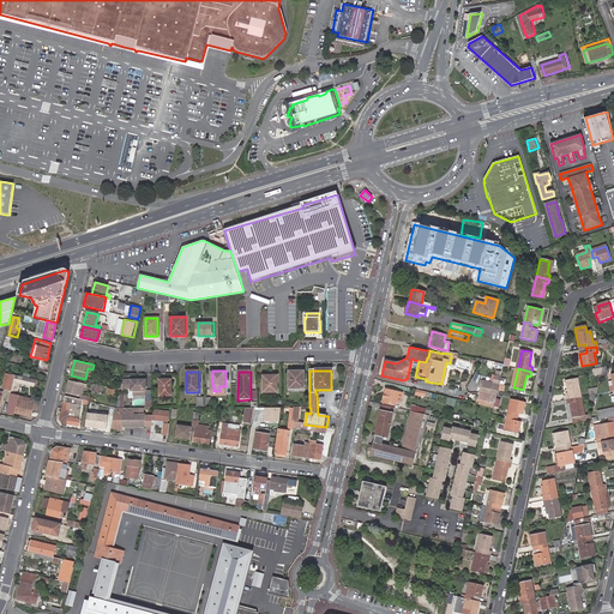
[(304,372),(289,372),(289,389),(304,389),(304,372)]
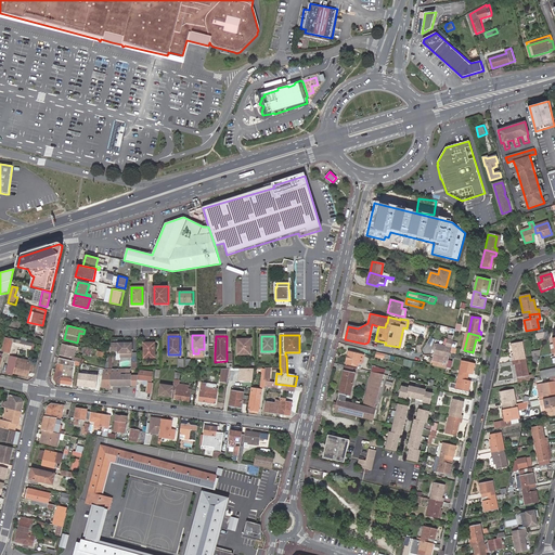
[(11,338),(8,352),(12,353),(14,345),(16,346),(30,349),(31,344),(11,338)]
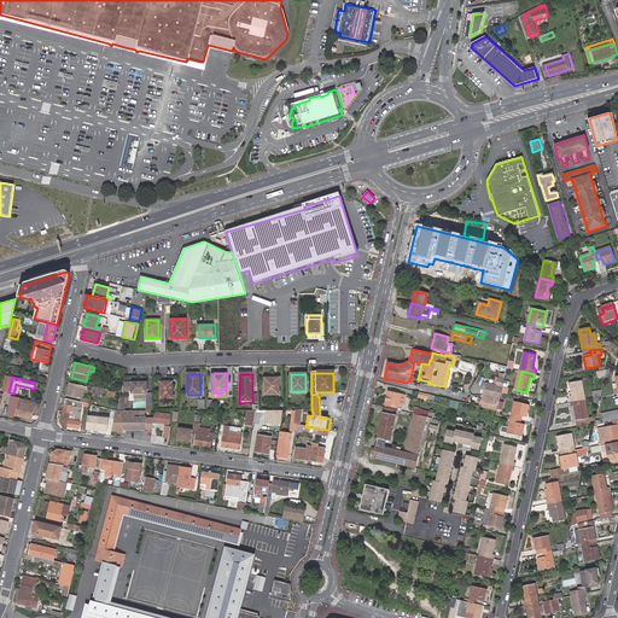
[(479,400),(478,406),(483,407),(494,409),(495,409),(503,378),(497,377),(496,385),(487,383),(483,401),(479,400)]
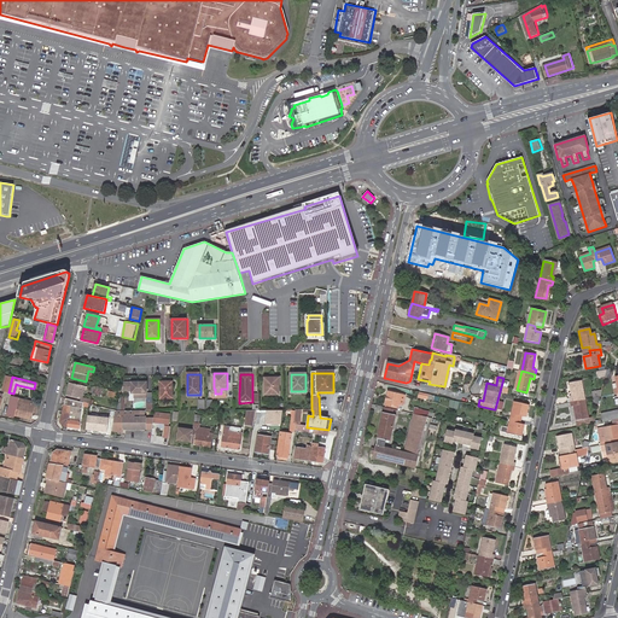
[(280,379),(264,379),(266,396),(279,396),(280,379)]
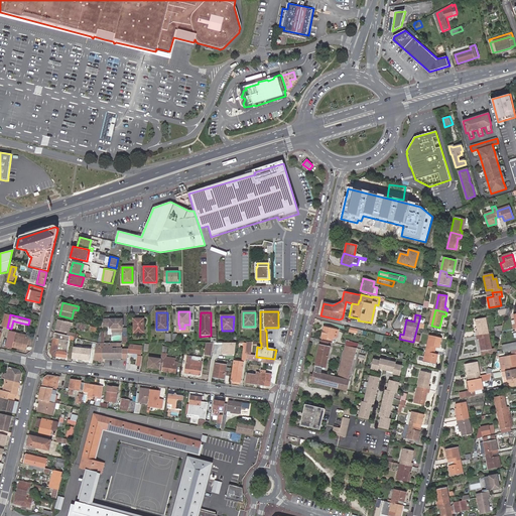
[(476,333),(476,336),(488,334),(485,318),(475,320),(477,333),(476,333)]
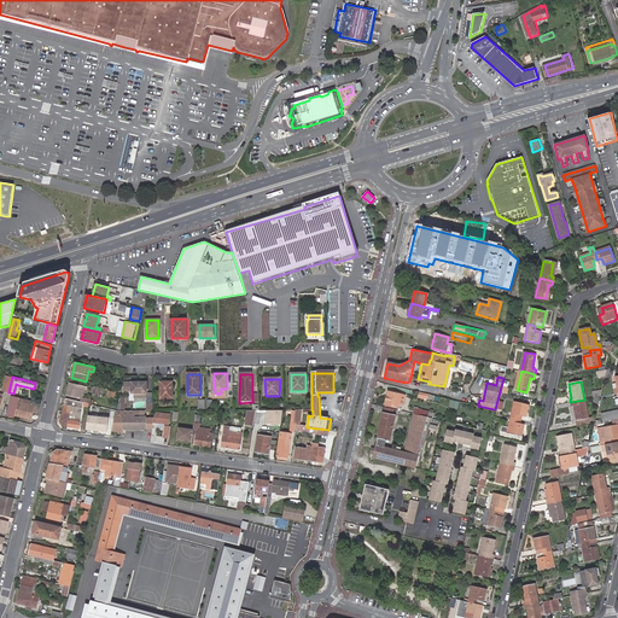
[(80,390),(85,391),(86,391),(87,388),(70,383),(66,396),(80,398),(81,396),(79,396),(80,390)]
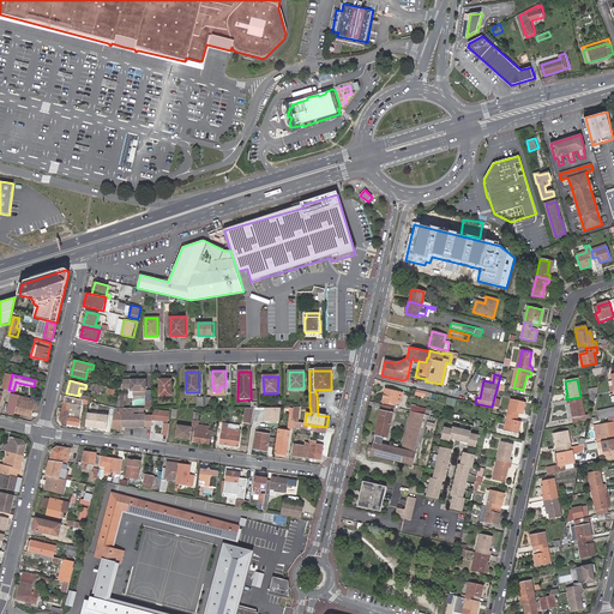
[(131,380),(131,392),(145,391),(146,380),(131,380)]
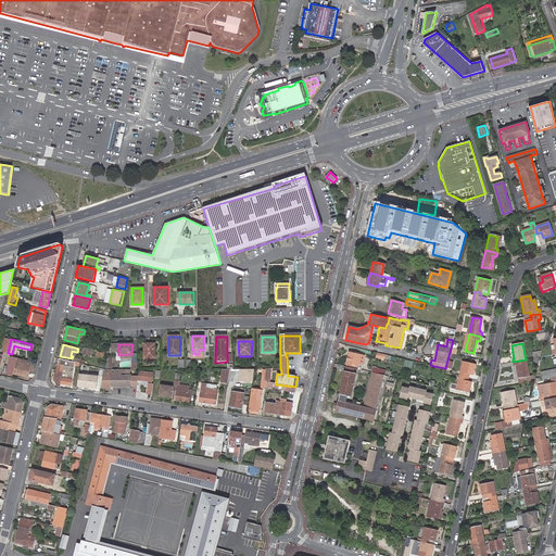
[(155,344),(144,344),(144,358),(155,358),(155,344)]
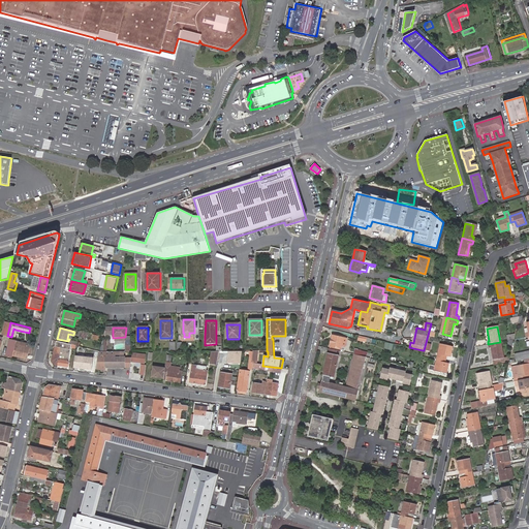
[(343,338),(332,335),(329,347),(340,350),(341,346),(343,338)]
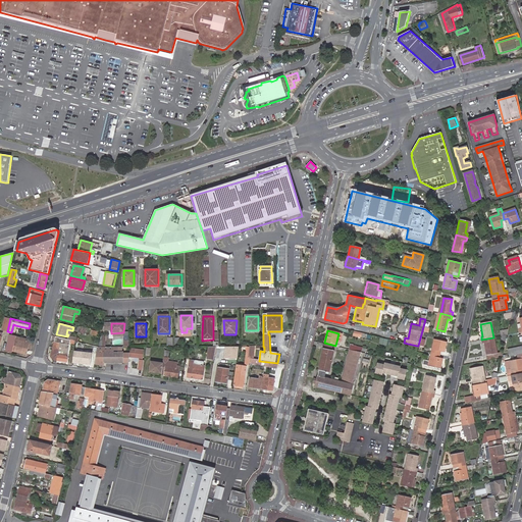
[(10,334),(6,352),(12,353),(12,350),(25,353),(27,348),(30,349),(31,344),(28,343),(28,342),(27,342),(28,340),(15,336),(15,335),(10,334)]
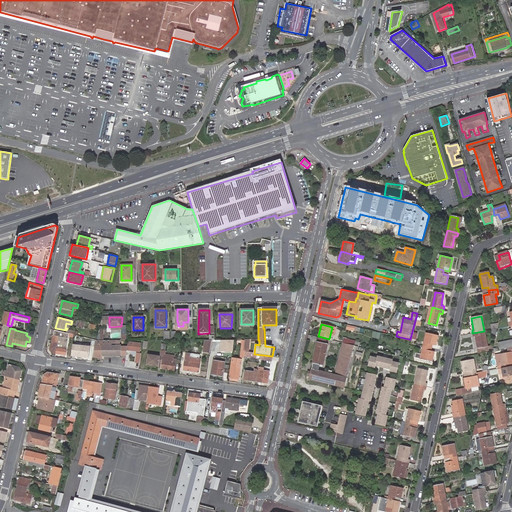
[(125,339),(130,339),(130,333),(129,333),(129,330),(125,330),(125,333),(121,333),(121,337),(125,337),(125,339)]
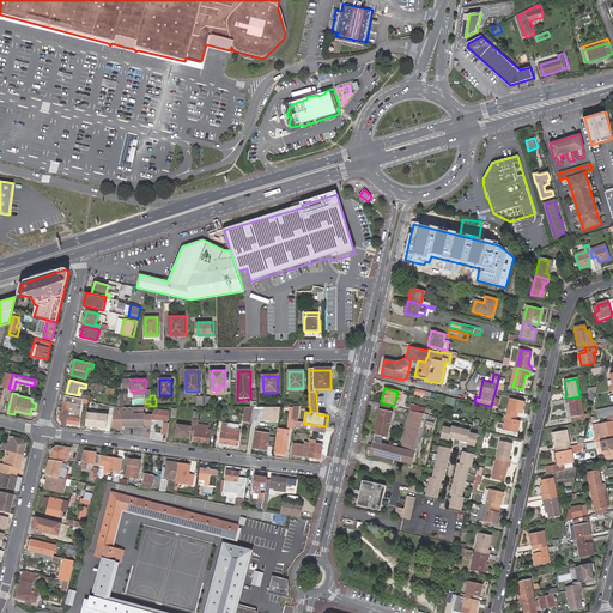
[(80,400),(66,396),(60,419),(61,424),(78,425),(82,404),(87,405),(89,401),(80,400)]
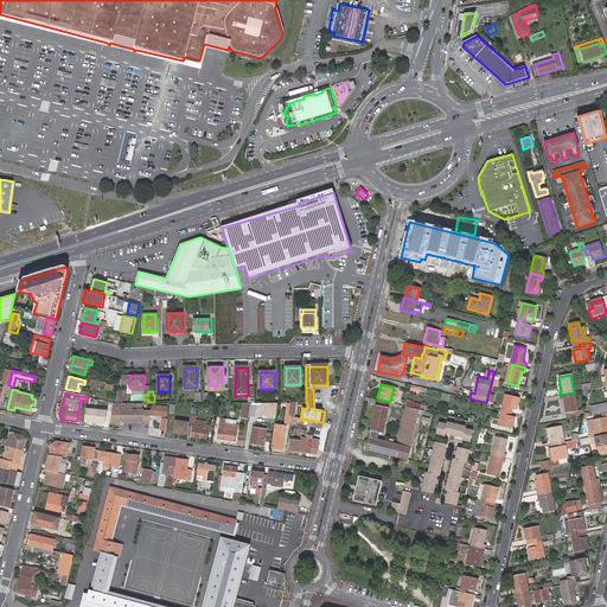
[(574,393),(560,395),(561,400),(563,400),(566,414),(567,419),(582,416),(581,411),(581,410),(577,411),(574,393)]
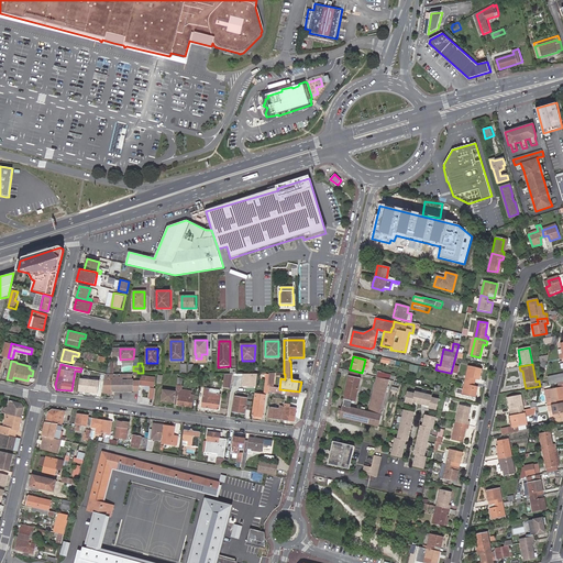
[(465,381),(471,382),(472,378),(478,379),(481,368),(467,366),(465,381)]
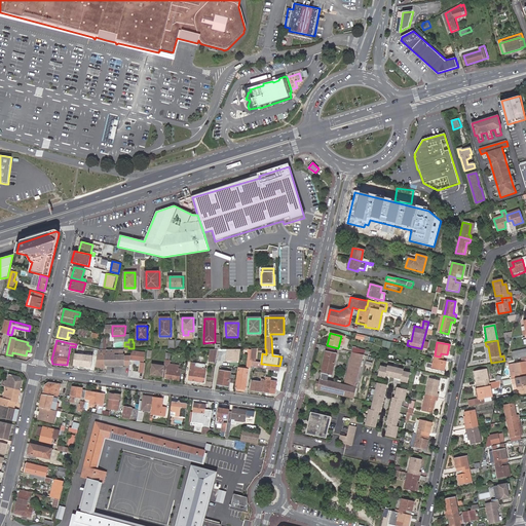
[(320,379),(326,381),(328,375),(331,375),(337,349),(327,346),(320,379)]
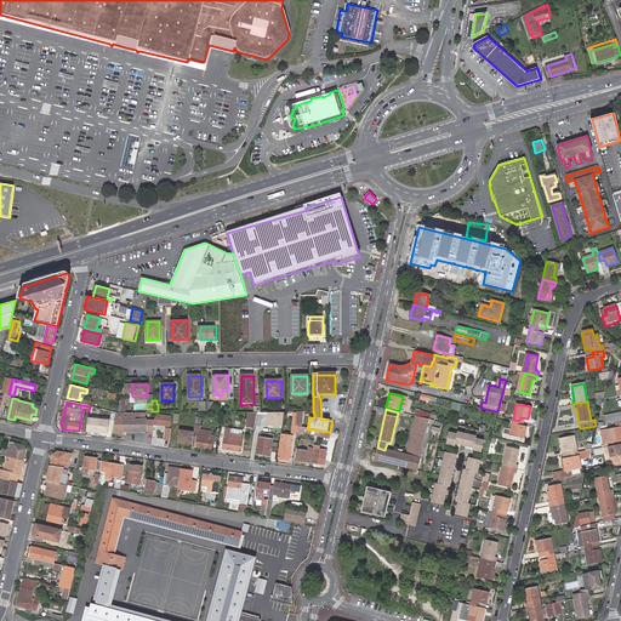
[(147,412),(118,412),(118,414),(113,433),(124,437),(123,432),(135,433),(135,432),(153,432),(154,425),(154,422),(154,420),(135,420),(135,417),(146,419),(147,412)]
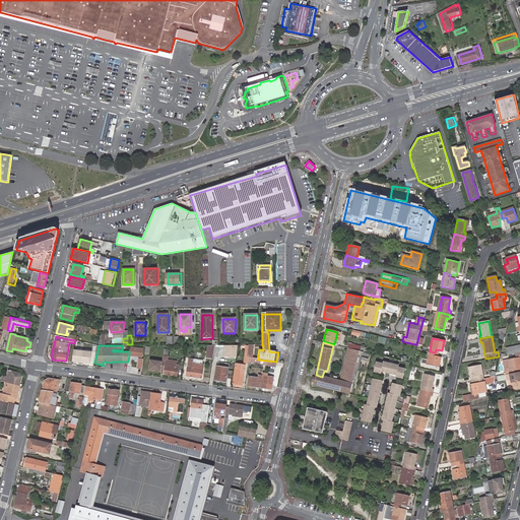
[(206,353),(213,354),(215,345),(212,345),(208,345),(206,353)]
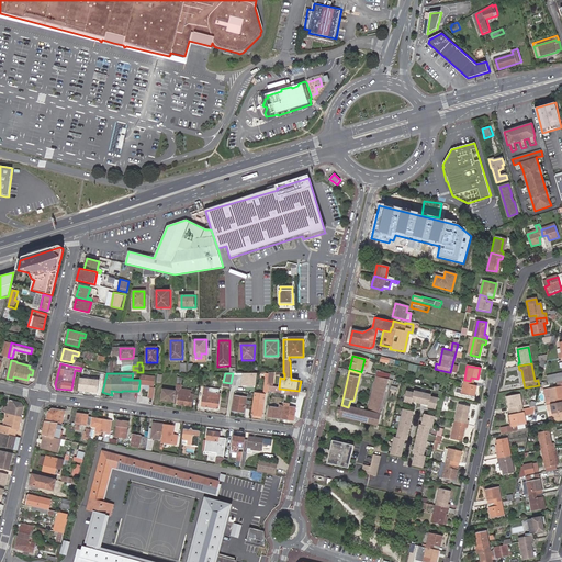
[(246,373),(242,373),(240,381),(245,381),(256,383),(257,373),(246,373)]
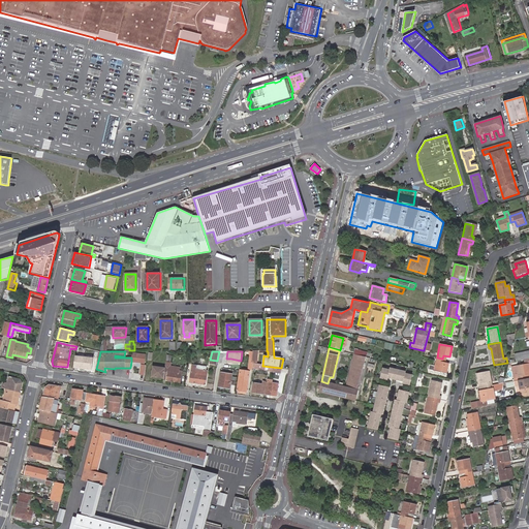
[(146,355),(132,353),(131,358),(131,360),(131,362),(145,364),(146,355)]
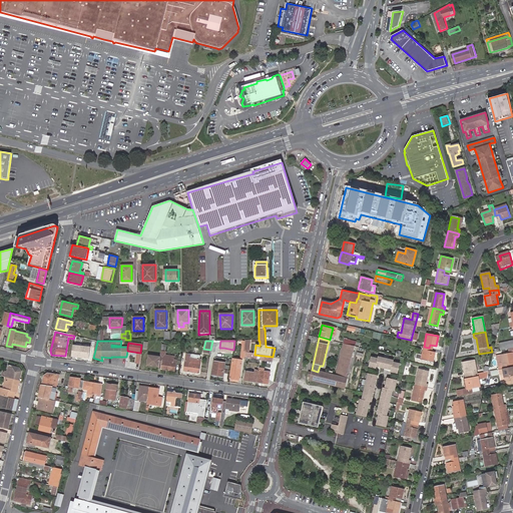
[(335,376),(346,379),(354,346),(344,344),(343,344),(335,376)]
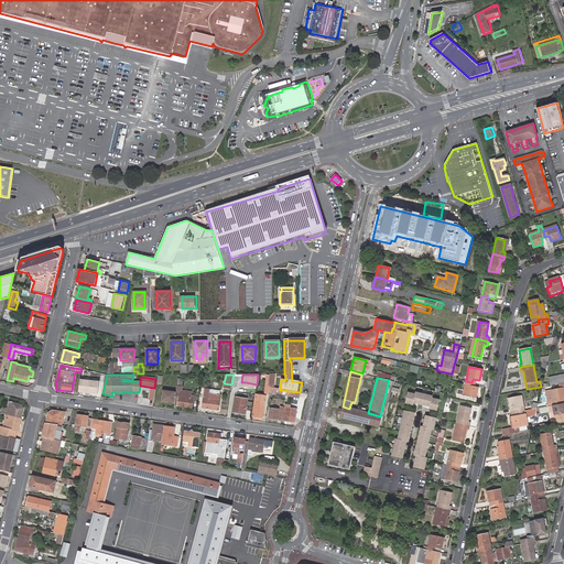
[(99,382),(80,380),(78,392),(98,394),(99,382)]
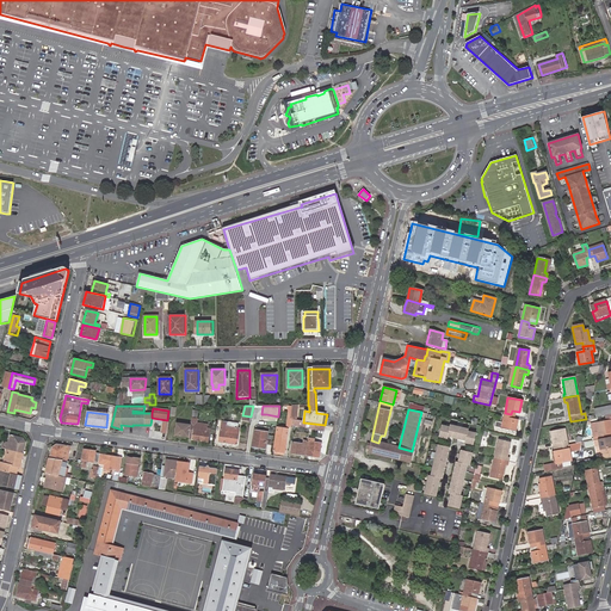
[(511,419),(511,414),(505,413),(501,423),(495,421),(494,426),(500,429),(514,431),(517,420),(511,419)]
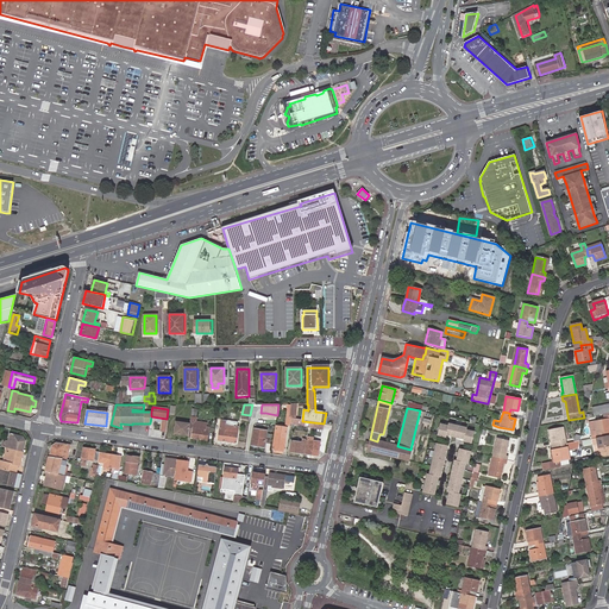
[(188,437),(188,438),(192,439),(203,440),(205,431),(193,429),(194,419),(192,418),(190,425),(188,437)]
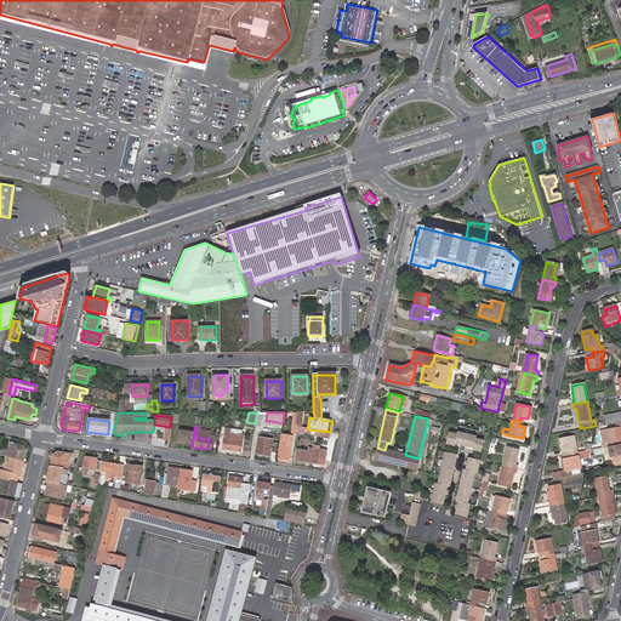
[(620,427),(602,431),(604,448),(605,448),(615,445),(620,444),(620,427)]
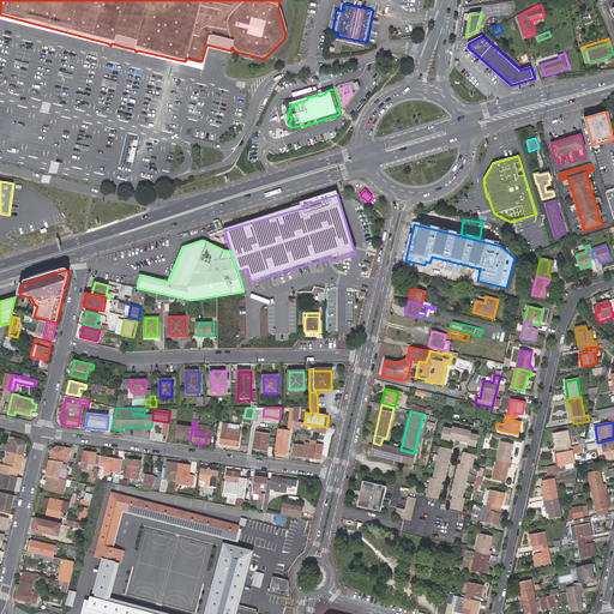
[(228,427),(229,423),(223,423),(223,428),(221,443),(226,444),(226,445),(238,447),(241,431),(240,431),(228,428),(228,427)]
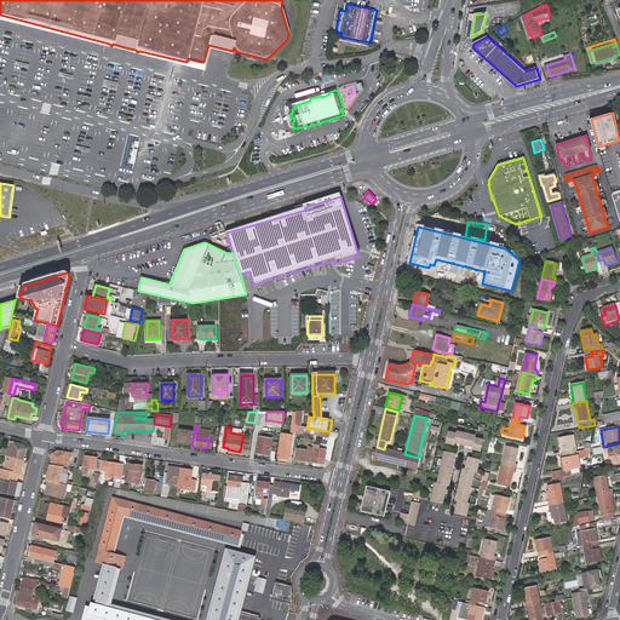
[(178,442),(191,445),(194,432),(179,430),(178,442)]
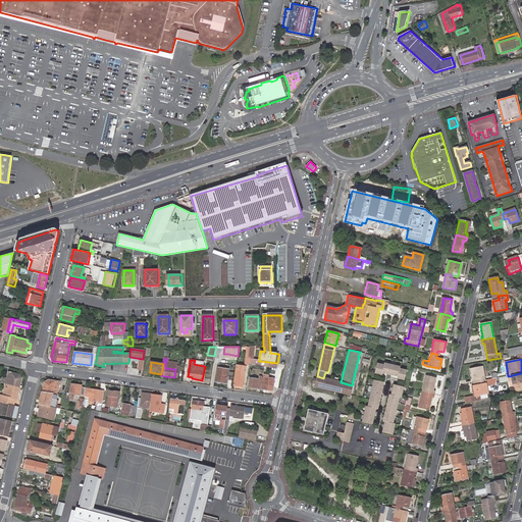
[(383,365),(376,363),(374,373),(381,374),(381,373),(397,376),(397,378),(404,380),(406,370),(399,368),(400,367),(383,363),(383,365)]
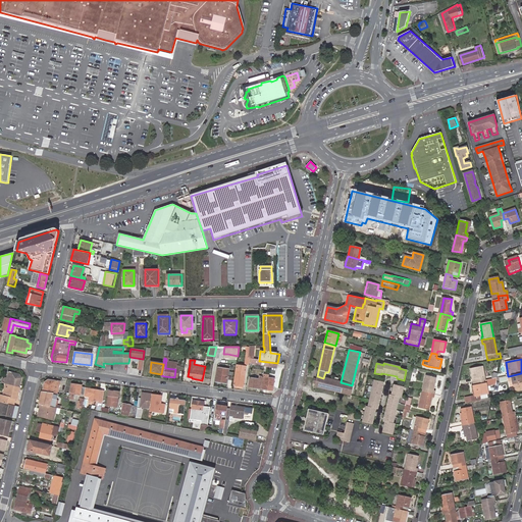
[(236,372),(233,385),(243,386),(245,376),(247,367),(237,365),(236,372)]
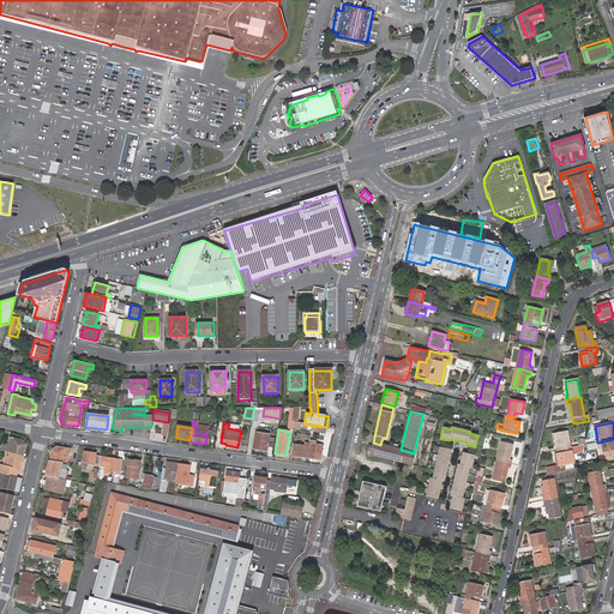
[(563,449),(570,447),(567,432),(553,435),(555,446),(563,445),(563,449)]
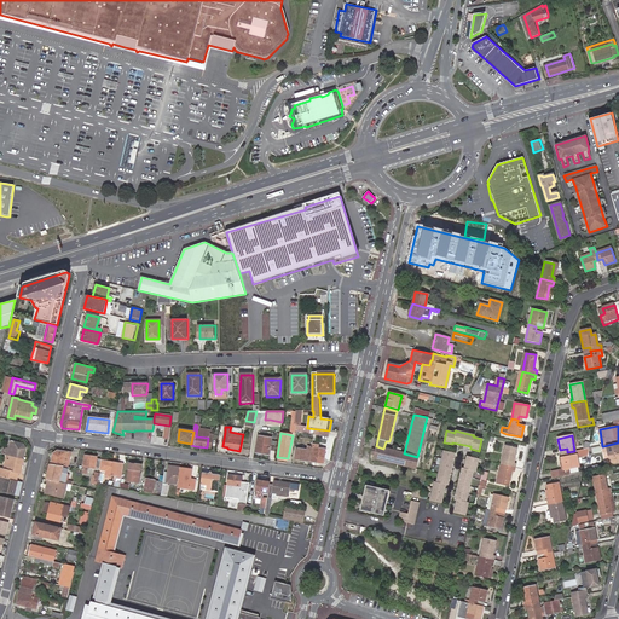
[(259,437),(255,453),(268,455),(271,439),(259,437)]
